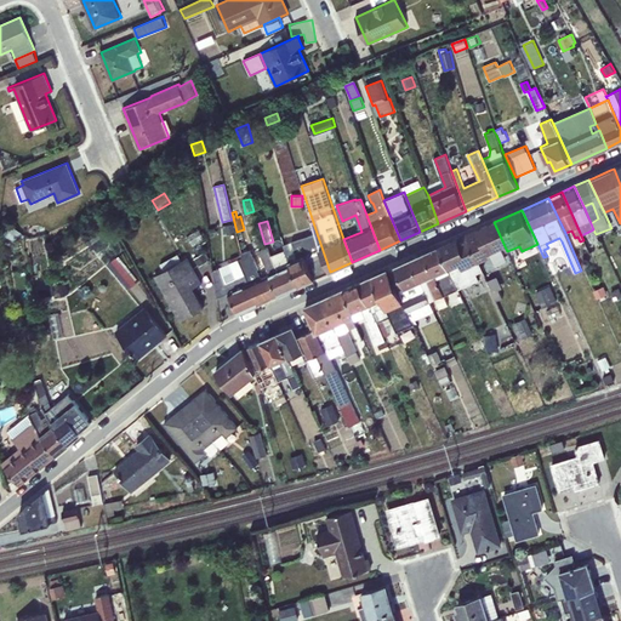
[(0,234),(10,241),(27,237),(9,222),(0,232),(0,234)]
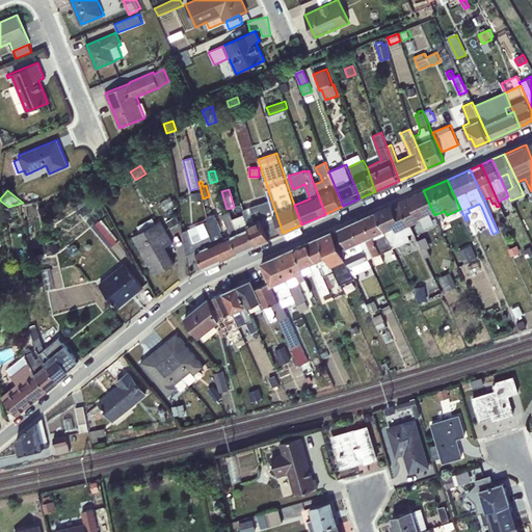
[(400,201),(399,201),(410,224),(420,220),(419,217),(420,216),(430,212),(432,211),(423,190),(411,195),(400,201)]
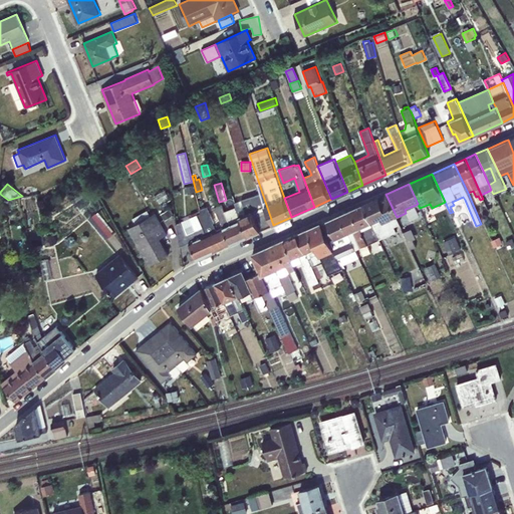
[(89,189),(73,200),(77,206),(78,205),(87,199),(93,195),(89,189)]
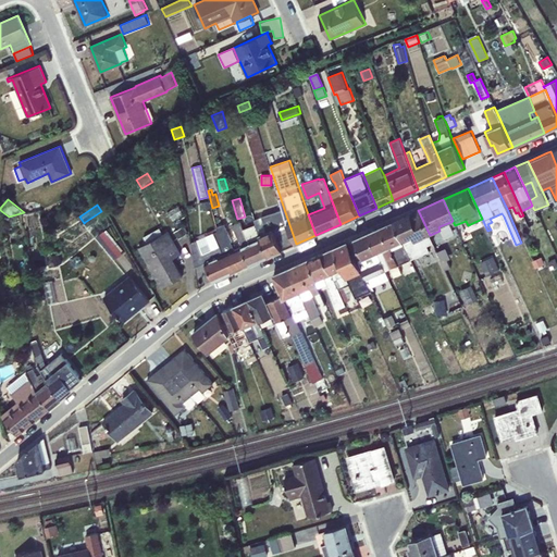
[(180,206),(169,212),(172,220),(183,213),(180,206)]
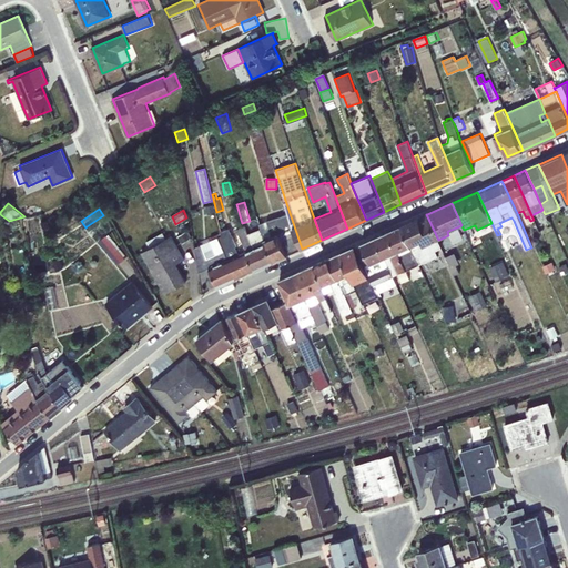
[(302,249),(290,213),(260,223),(261,227),(265,239),(274,261),(302,249)]
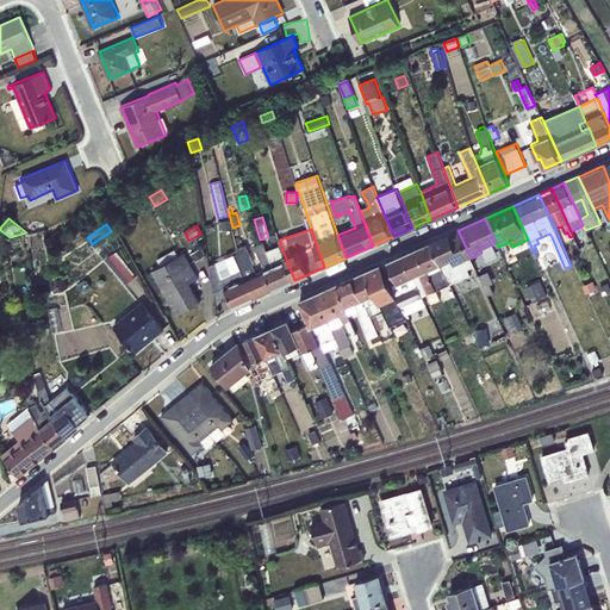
[(458,230),(430,242),(450,284),(472,274),(468,268),(474,266),(471,257),(458,230)]
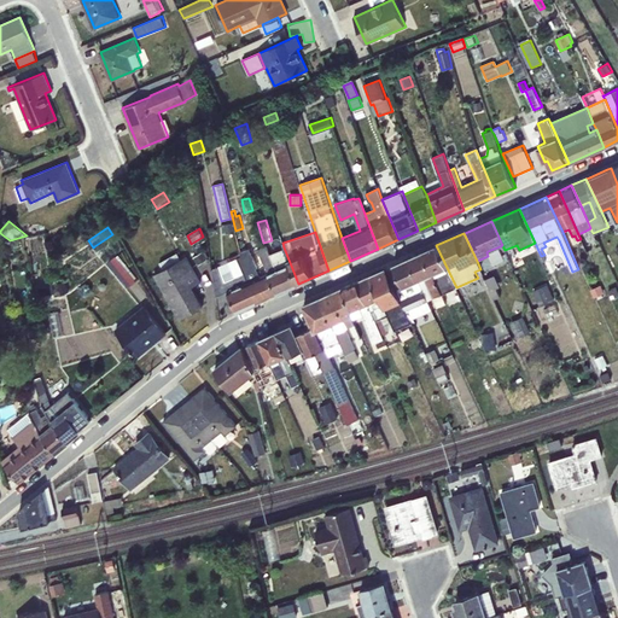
[(543,243),(546,246),(559,240),(557,237),(543,243)]
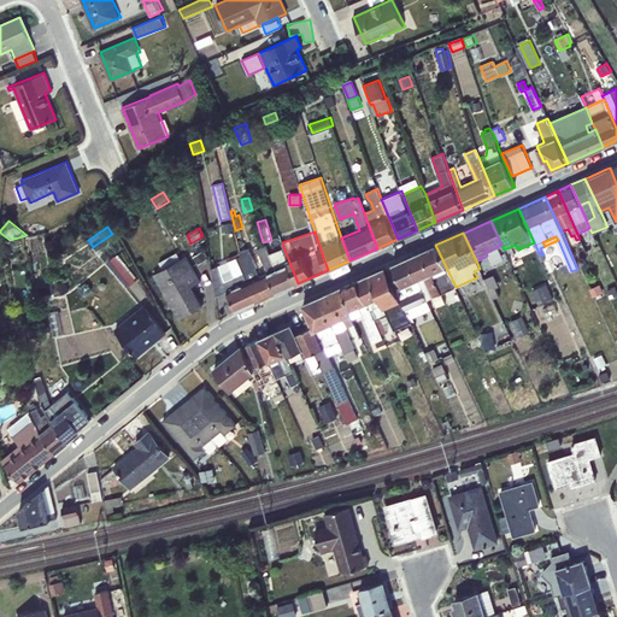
[(105,239),(94,246),(98,252),(109,245),(105,239)]
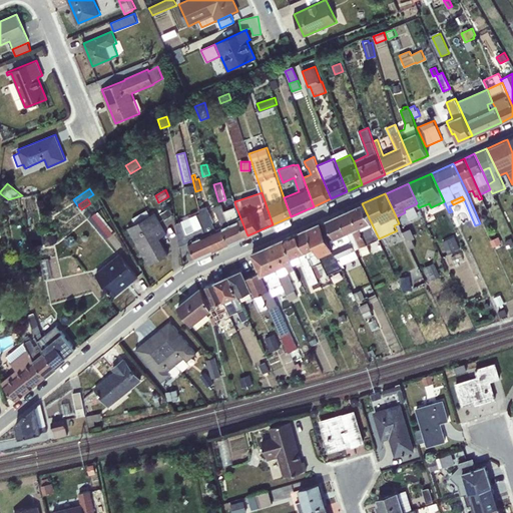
[(239,215),(235,205),(224,210),(221,203),(214,206),(223,226),(230,243),(247,235),(239,215)]
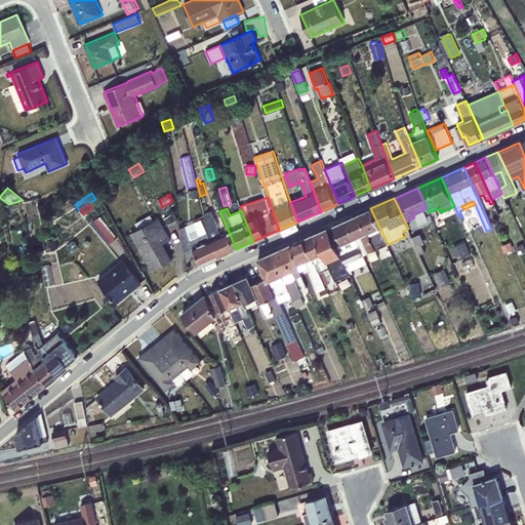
[(370,208),(359,213),(375,250),(388,244),(370,208)]
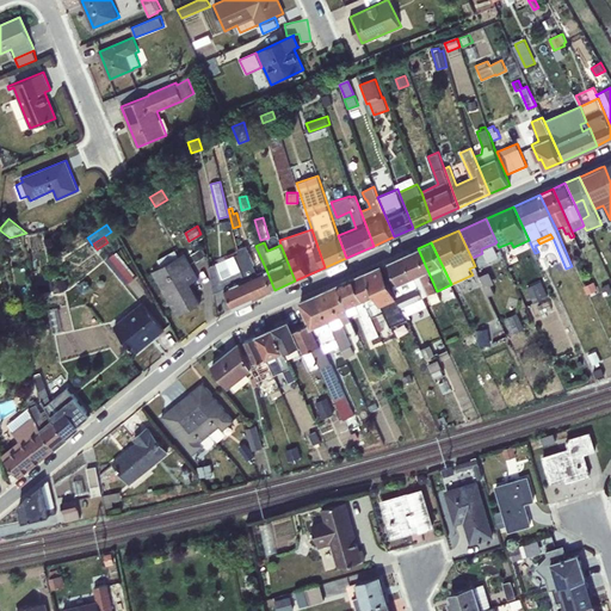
[(498,253),(494,244),(482,248),(486,258),(498,253)]
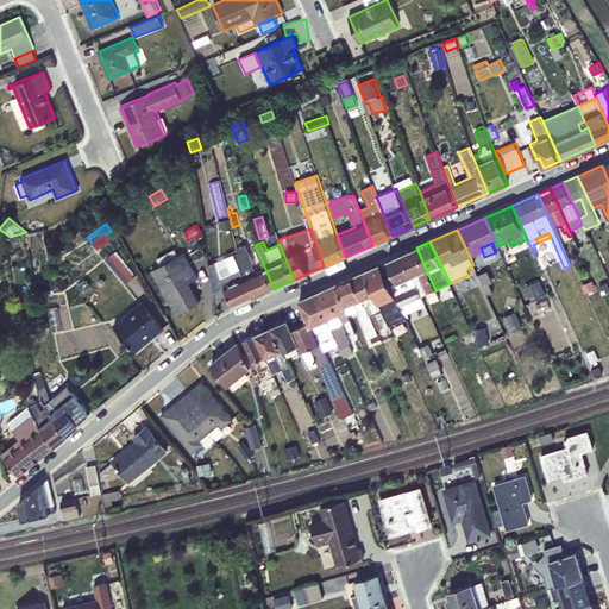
[(274,289),(265,269),(257,272),(246,244),(237,248),(238,252),(234,253),(253,297),(274,289)]
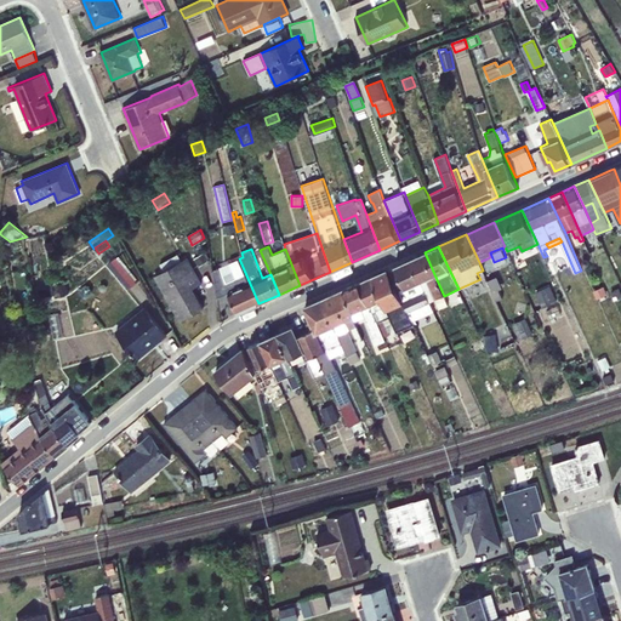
[(205,251),(195,257),(200,266),(209,261),(208,258),(209,257),(205,251)]
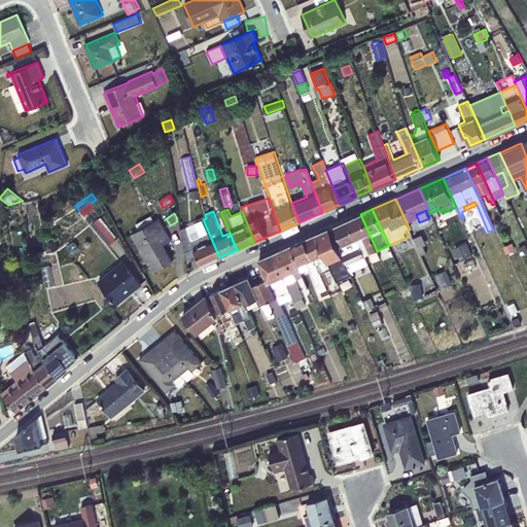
[(360,214),(349,219),(365,256),(370,254),(373,261),(381,258),(377,251),(360,214)]
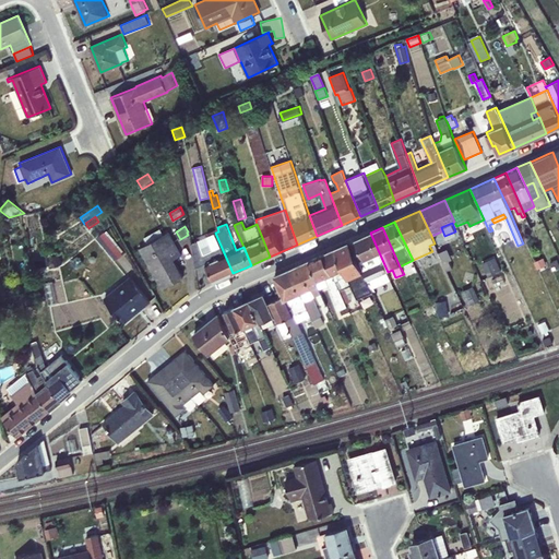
[(161,228),(144,237),(147,244),(140,248),(163,287),(162,287),(162,288),(183,276),(174,259),(182,254),(169,232),(164,235),(161,228)]
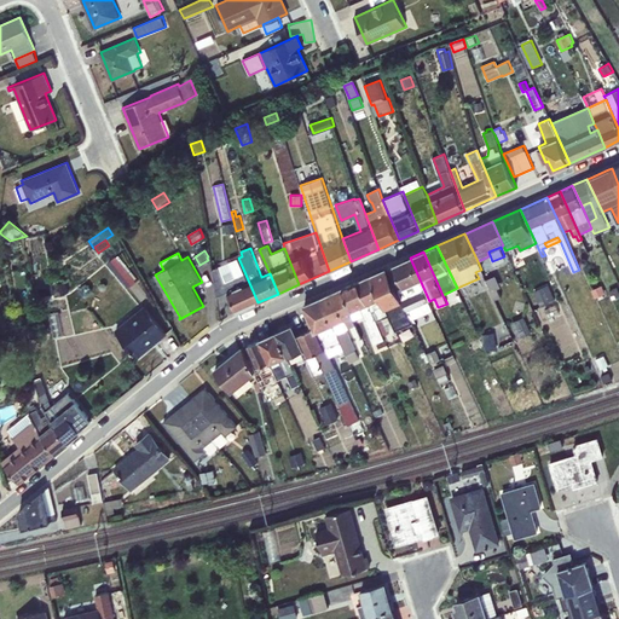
[(109,262),(129,288),(137,282),(136,279),(138,278),(121,258),(119,260),(116,256),(109,262)]
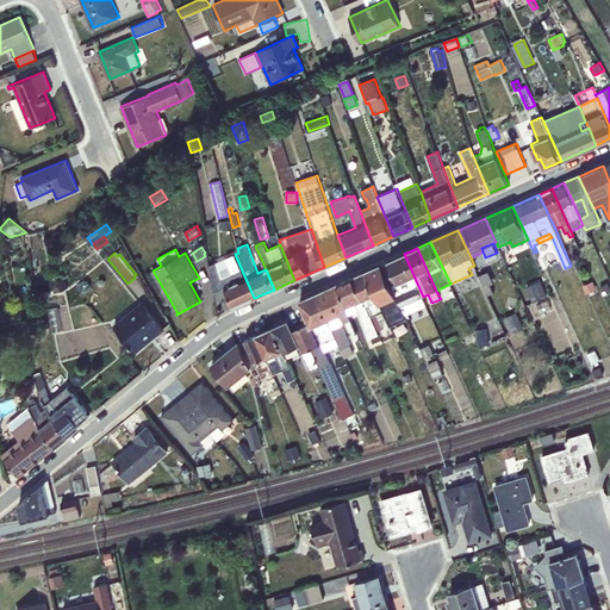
[(254,298),(235,254),(209,266),(213,293),(225,287),(234,307),(254,298)]
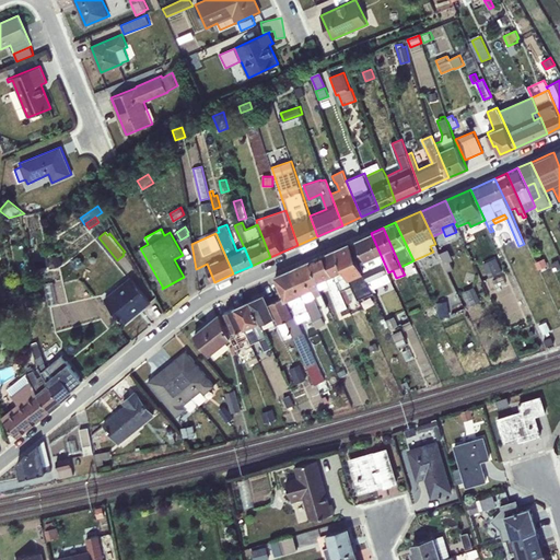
[(371,233),(350,243),(373,292),(373,293),(375,292),(374,288),(392,280),(388,272),(371,233)]
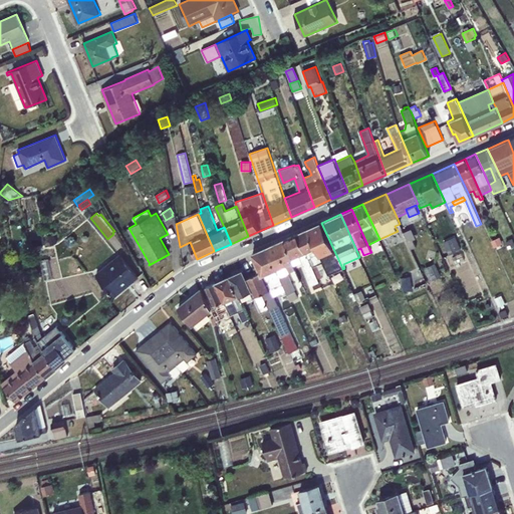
[(308,228),(308,229),(323,263),(327,274),(331,272),(342,268),(321,223),(320,223),(308,228)]
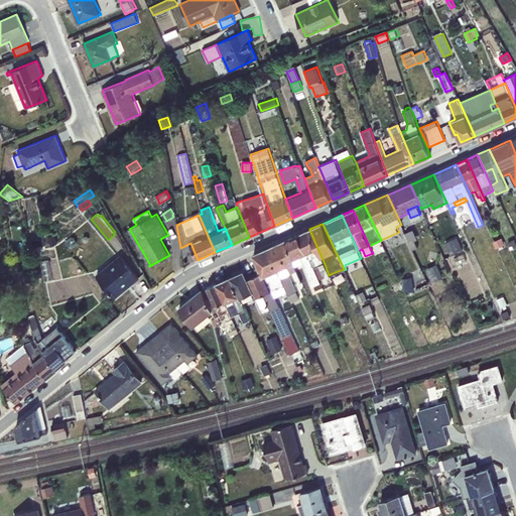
[(413,229),(405,233),(412,249),(417,247),(415,240),(417,239),(413,229)]
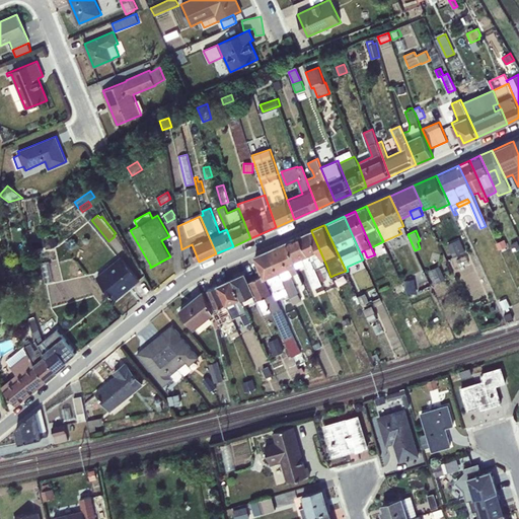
[(311,231),(300,235),(320,281),(326,279),(322,268),(326,266),(311,231)]
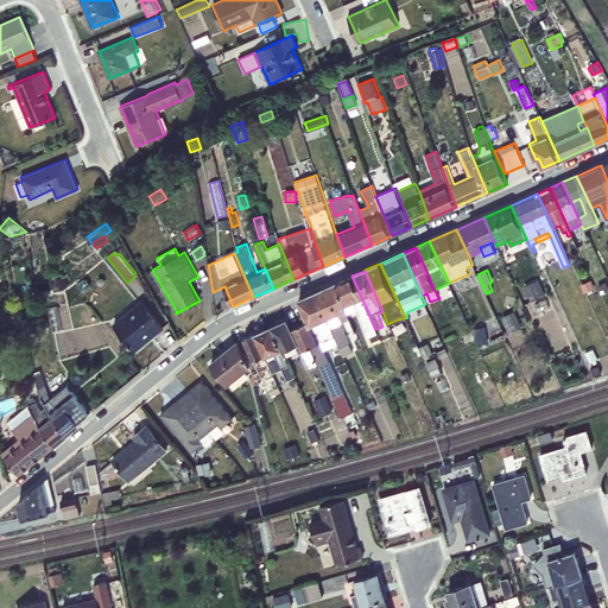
[(64,276),(56,278),(61,290),(68,286),(64,276)]
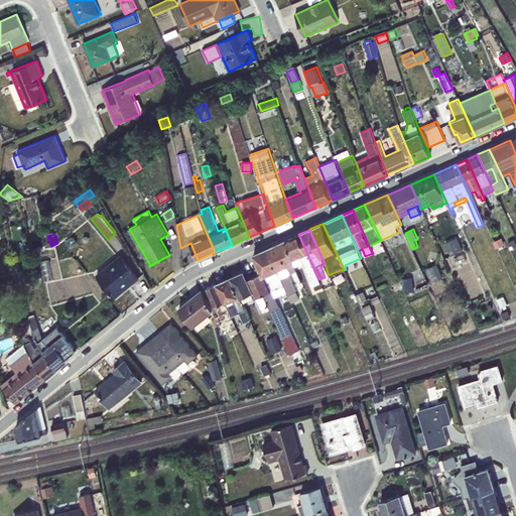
[(298,234),(286,240),(297,265),(303,263),(312,286),(320,283),(318,279),(298,234)]
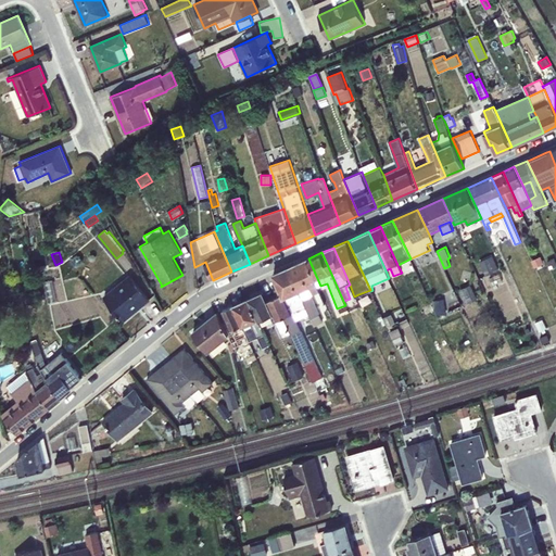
[(72,258),(72,262),(75,266),(78,266),(83,263),(83,260),(79,255),(76,255),(72,258)]
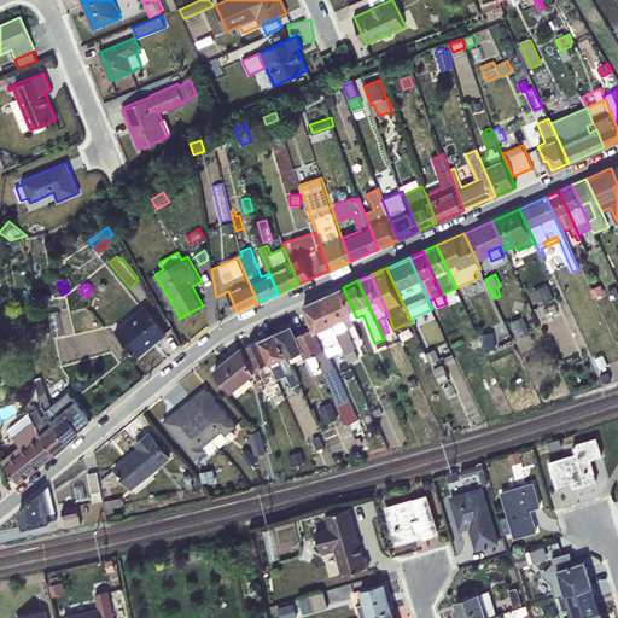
[(548,284),(534,290),(540,307),(554,299),(548,284)]
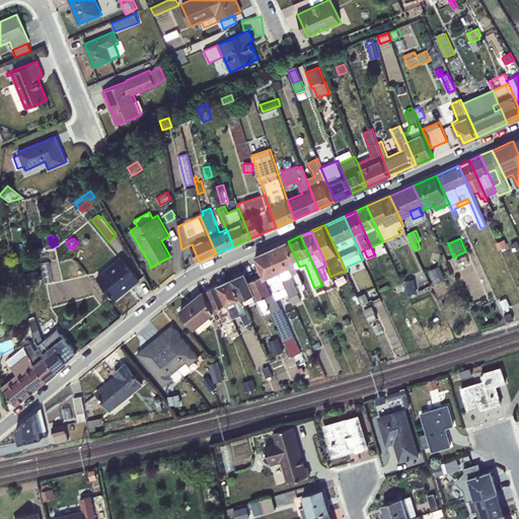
[(518,243),(517,240),(510,243),(514,251),(518,248),(518,243)]
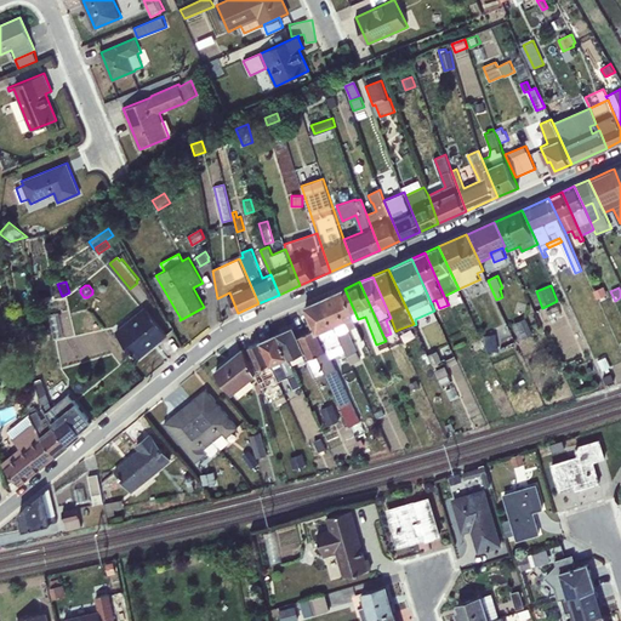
[(345,289),(323,298),(343,345),(346,352),(352,364),(362,359),(348,330),(357,326),(354,320),(358,319),(345,289)]
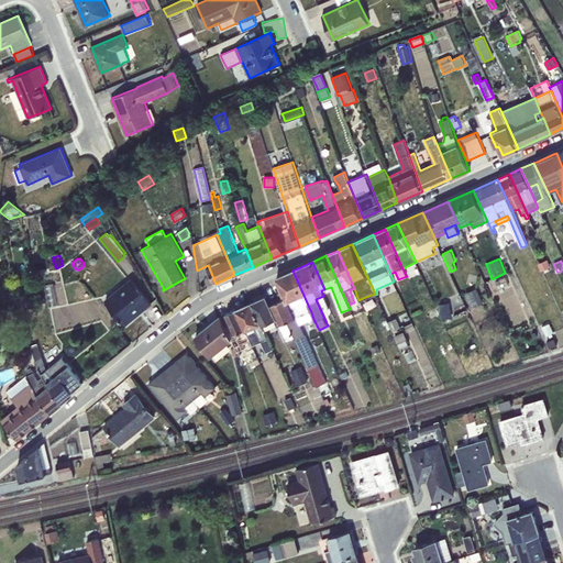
[(285,297),(278,300),(295,338),(317,386),(327,382),(300,324),(298,318),(311,312),(293,271),(276,277),(285,297)]
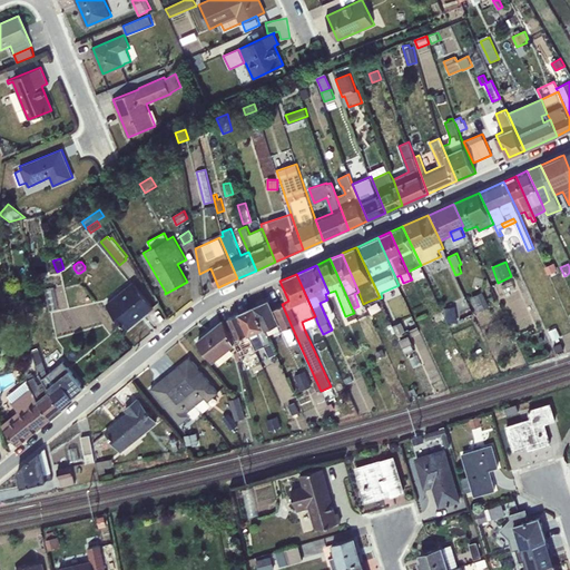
[(511,281),(502,285),(503,288),(501,290),(502,293),(505,292),(505,293),(516,288),(511,281)]
